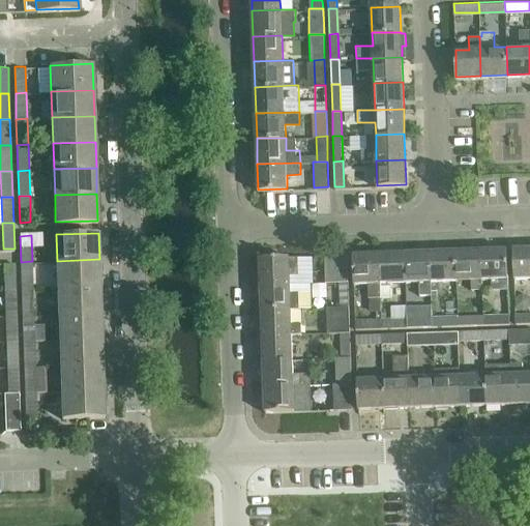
[(529,274),(529,246),(513,247),(514,275),(529,274)]
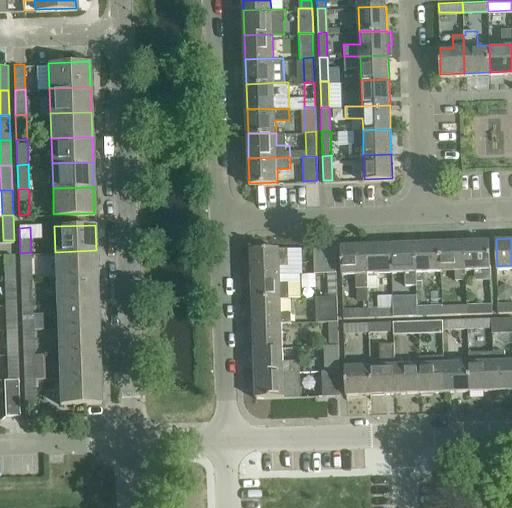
[(491,279),(491,267),(490,239),(464,240),(465,267),(478,267),(478,280),(491,279)]
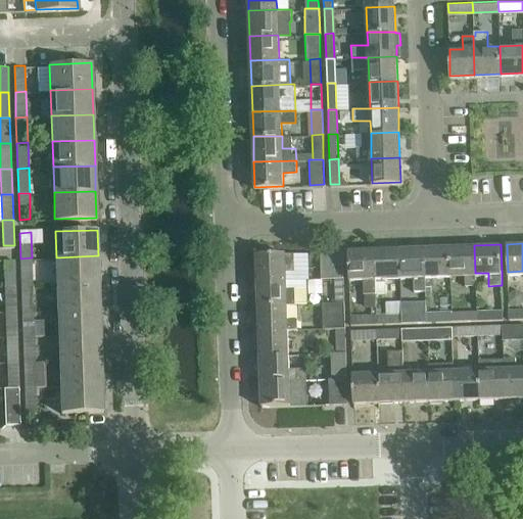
[(474,245),(449,246),(450,274),(475,273),(474,245)]
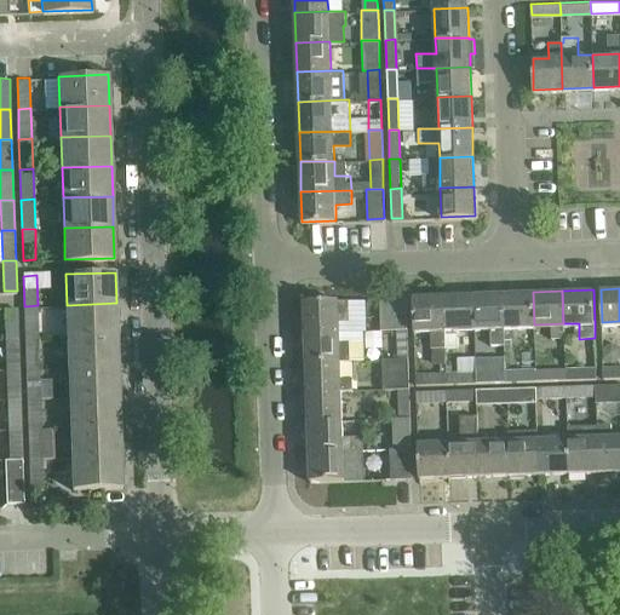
[(534,325),(533,292),(503,293),(505,338),(534,337),(534,325)]
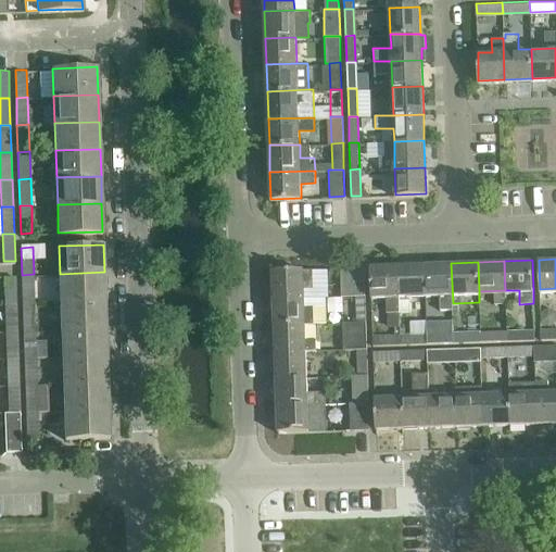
[(453,303),(451,263),(424,264),(425,293),(440,293),(440,306),(453,305),(453,303)]
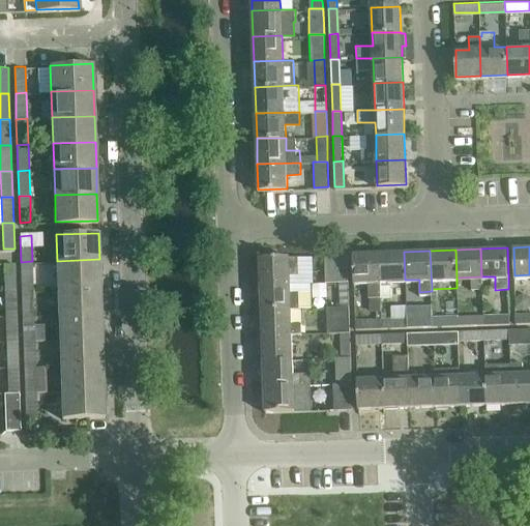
[(380,296),(379,252),(353,253),(354,282),(366,281),(367,296),(380,296)]
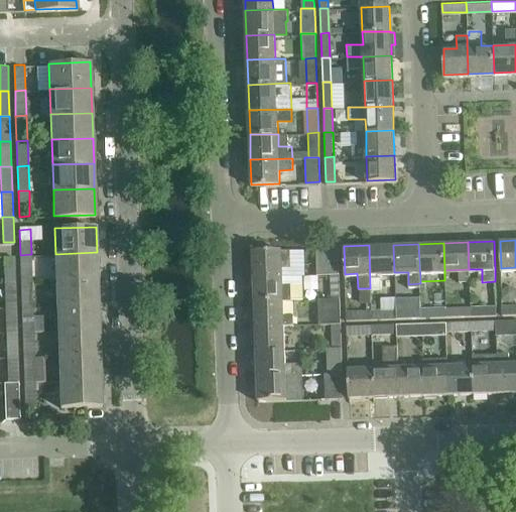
[(393,245),(369,245),(370,288),(382,287),(382,273),(394,272),(393,245)]
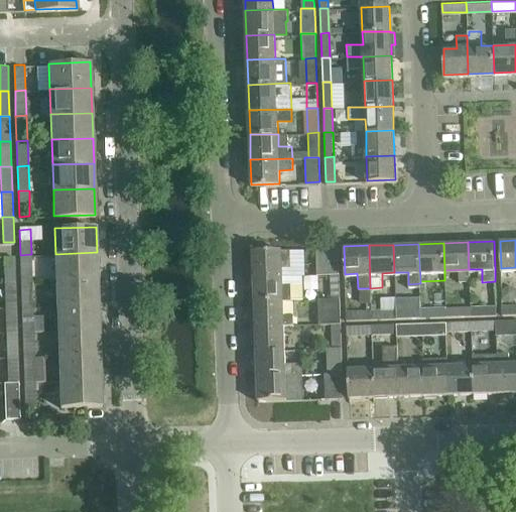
[(329,273),(338,272),(337,247),(315,248),(316,273),(329,273)]
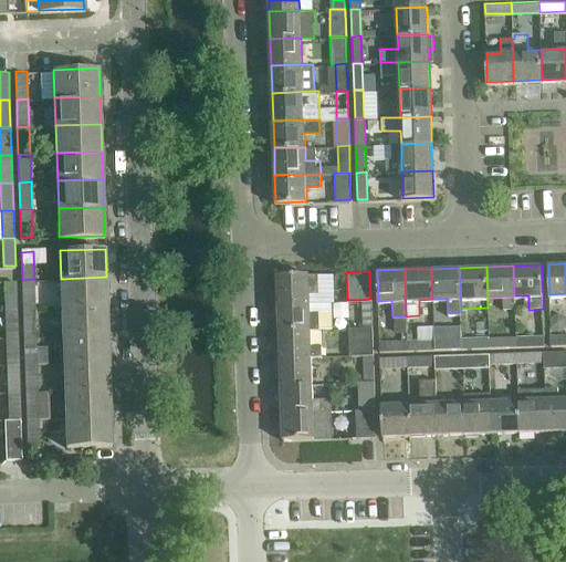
[(279,302),(308,301),(308,291),(318,291),(318,272),(279,273),(279,302)]
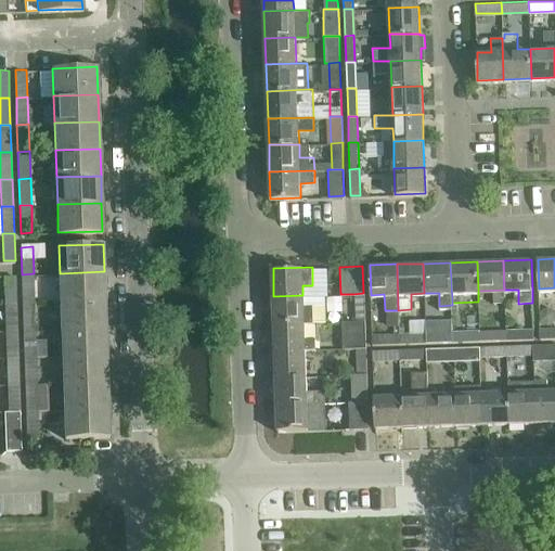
[(104,271),(60,273),(61,300),(105,298),(104,271)]
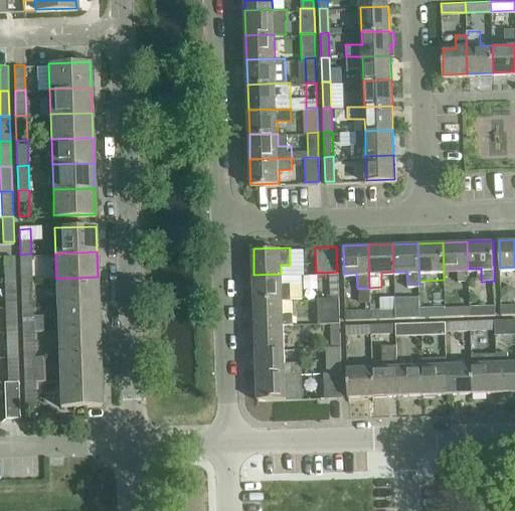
[(32,279),(31,253),(20,254),(21,280),(32,279)]
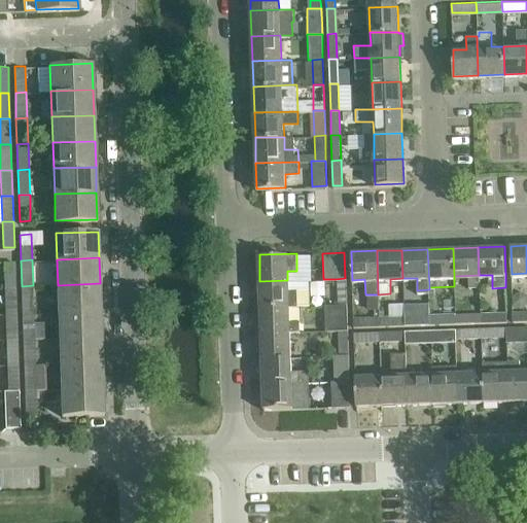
[(4,286),(15,286),(14,260),(3,260),(4,286)]
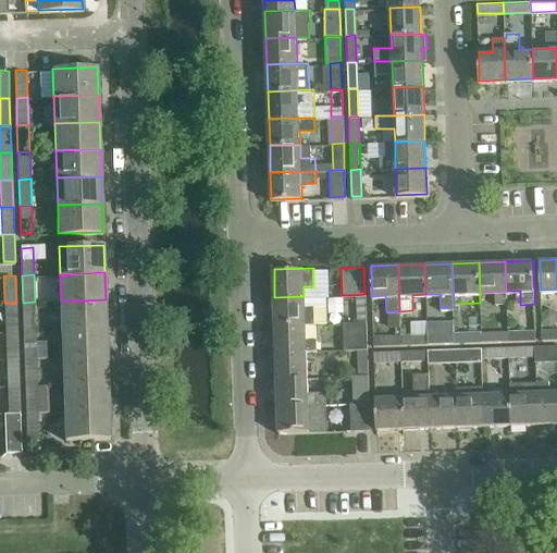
[(366,321),(364,294),(355,295),(356,321),(366,321)]
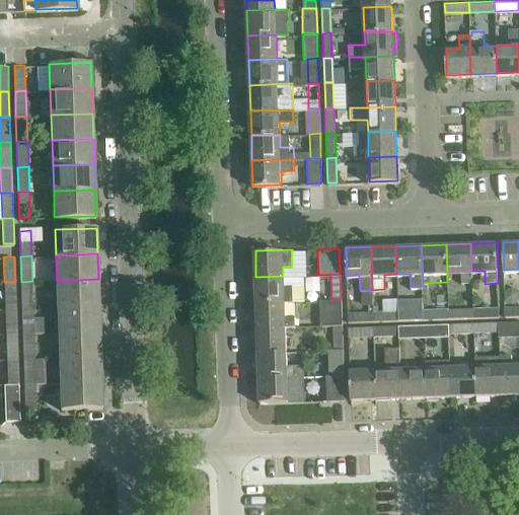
[(284,300),(283,276),(255,277),(256,301),(284,300)]
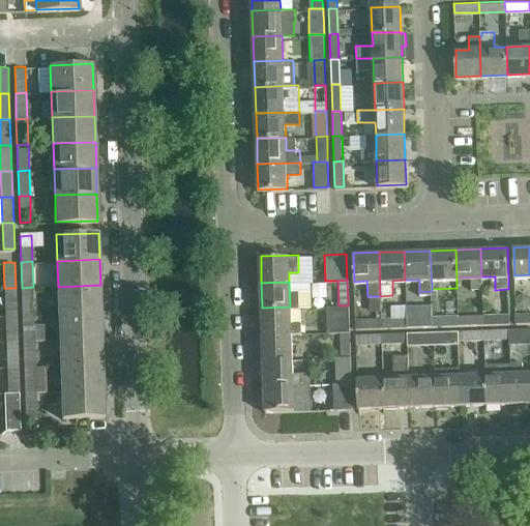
[(100,285),(58,287),(59,313),(100,311),(100,285)]
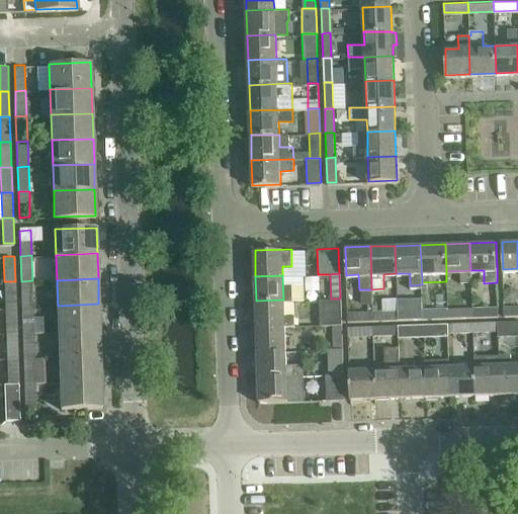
[(32,280),(21,281),(22,307),(32,306),(32,280)]
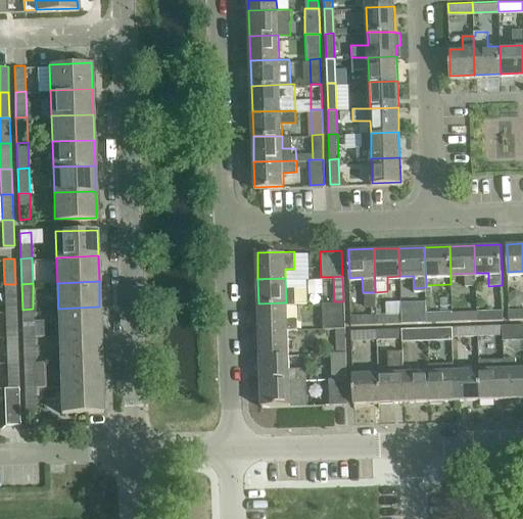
[(16,310),(15,284),(4,284),(5,310),(16,310)]
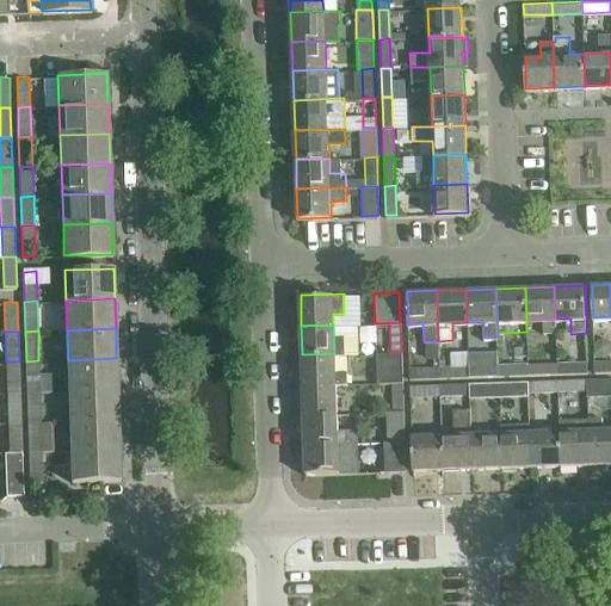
[(401,352),(390,352),(377,352),(377,382),(388,382),(390,382),(402,381),(401,352)]
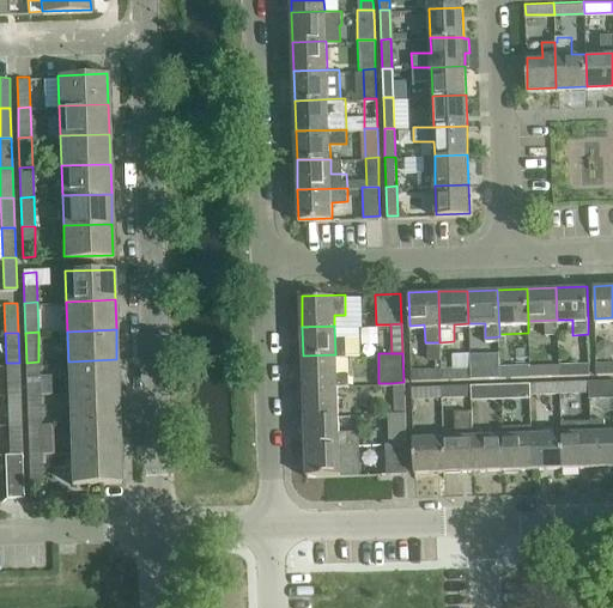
[(337,384),(335,354),(303,356),(304,385),(337,384)]
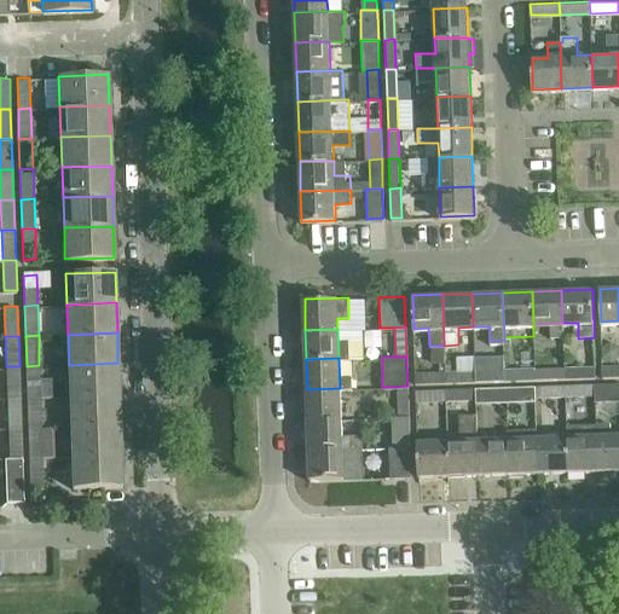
[(475,377),(504,376),(504,365),(504,358),(474,359),(474,366),(475,377)]
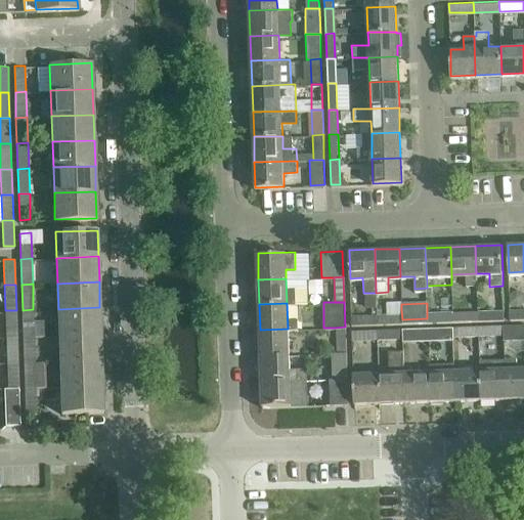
[(523,305),(506,307),(506,316),(523,315),(523,305)]
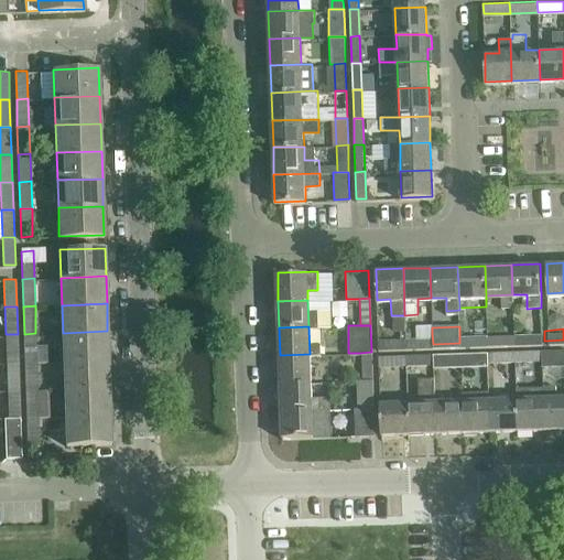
[(108,358),(107,331),(63,333),(63,361),(108,358)]
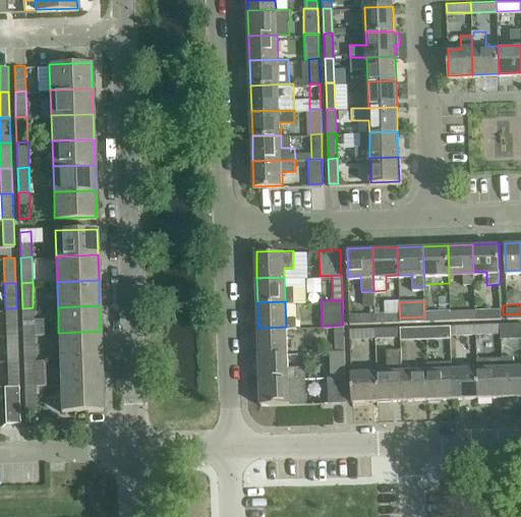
[(474,314),(474,305),(450,306),(450,316),(474,314)]
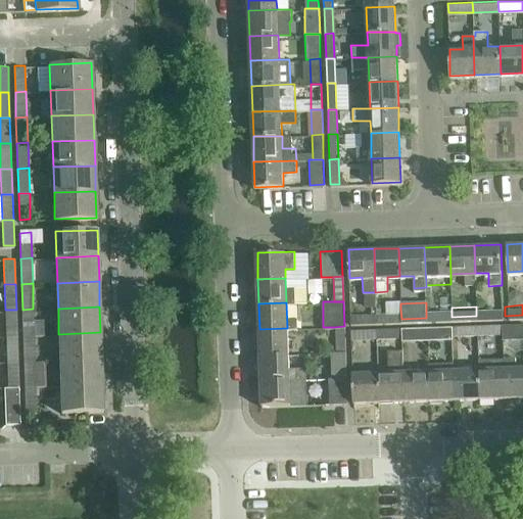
[(505,307),(476,307),(476,316),(505,316),(505,307)]
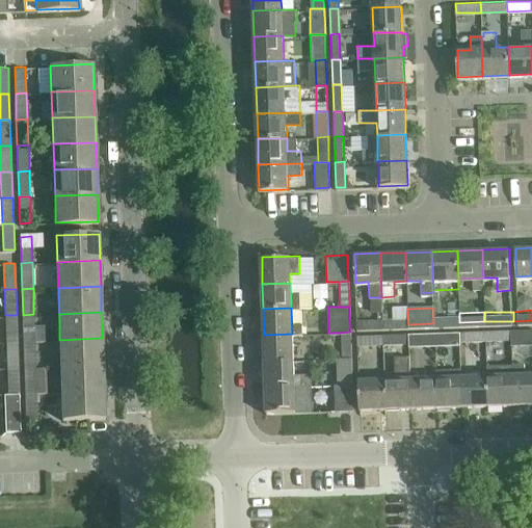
[(459,313),(433,314),(433,323),(459,322),(459,313)]
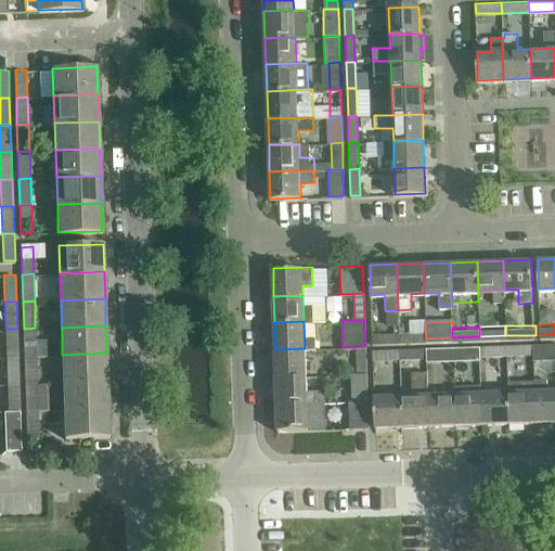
[(35,328),(24,329),(25,356),(36,355),(35,328)]
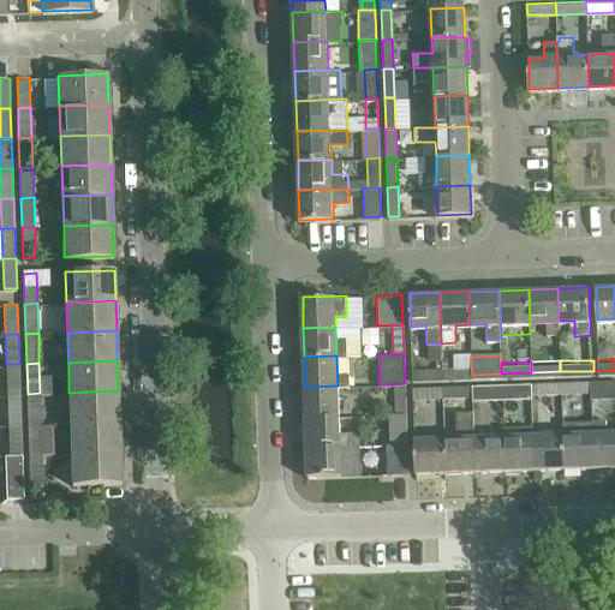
[(21,394),(19,364),(6,364),(7,394),(21,394)]
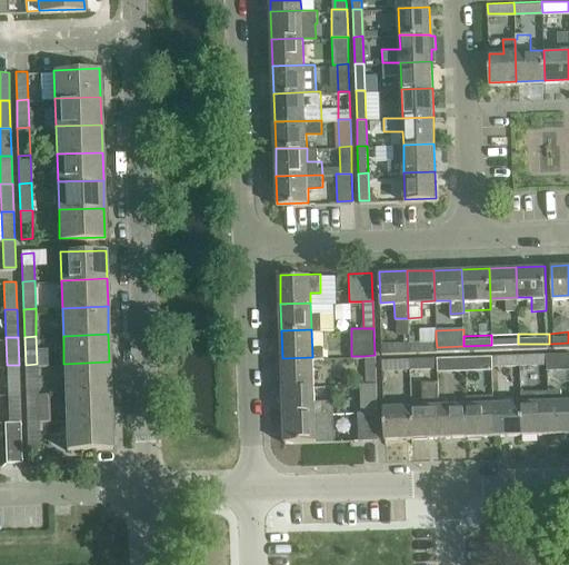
[(409,348),(408,337),(381,338),(381,348),(409,348)]
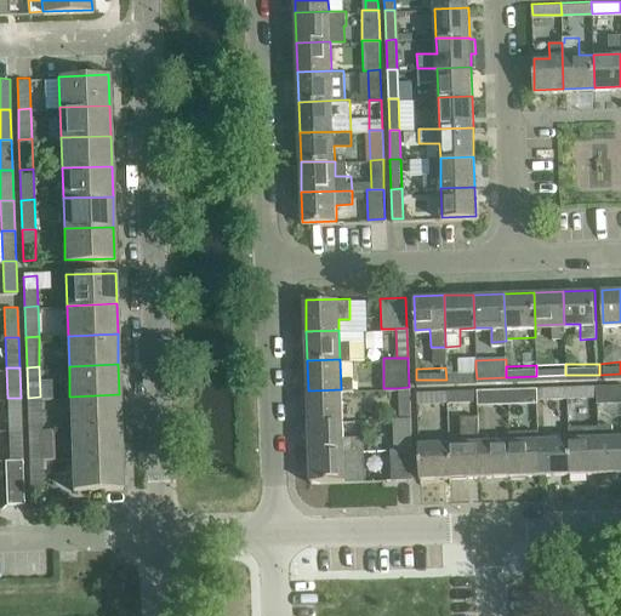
[(476,368),(445,368),(446,380),(477,378),(476,368)]
